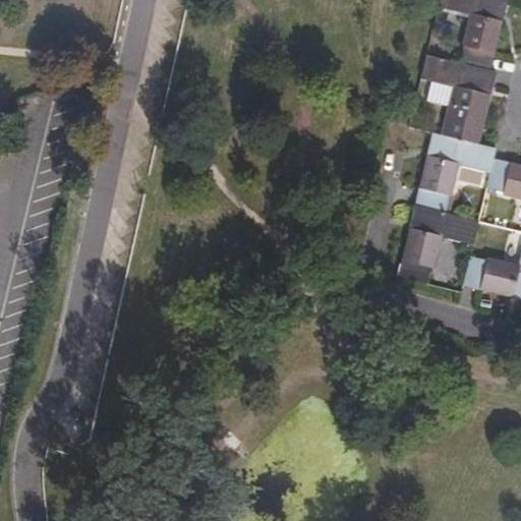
[(463,61),(491,68),(508,0),(442,0),(441,6),(470,13),(464,44),(467,45),(463,61)]
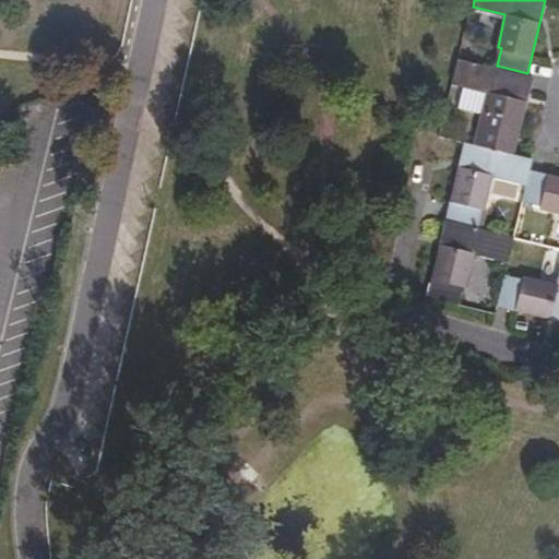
[(476,143),(516,153),(534,75),(527,73),(497,66),(461,58),(454,83),(486,92),(476,143)]
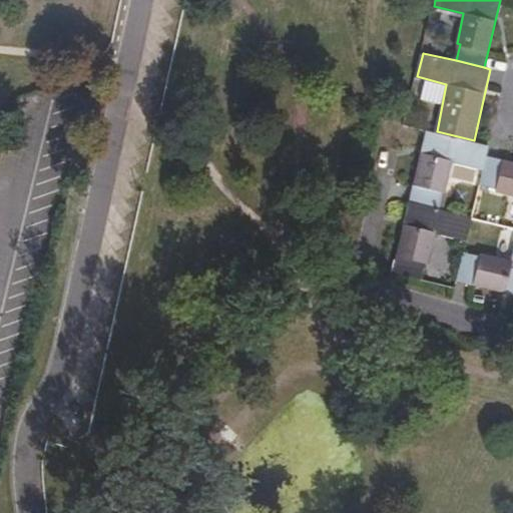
[(453,161),(485,167),(487,155),(489,145),(474,140),(437,131),(427,129),(411,201),(440,207),(444,191),(447,192),(453,161)]
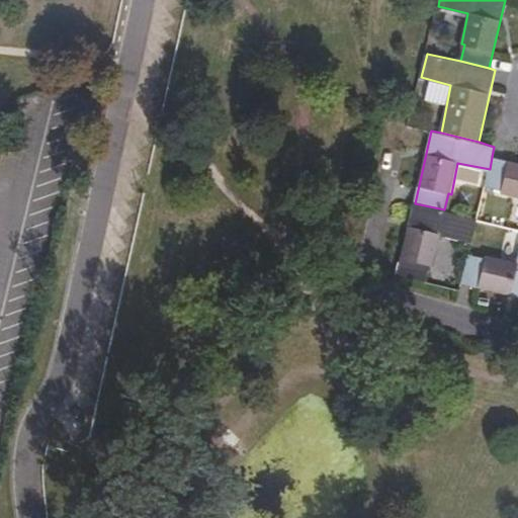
[(517,196),(517,163),(492,157),(490,169),(485,185),(503,189),(503,193),(517,196)]
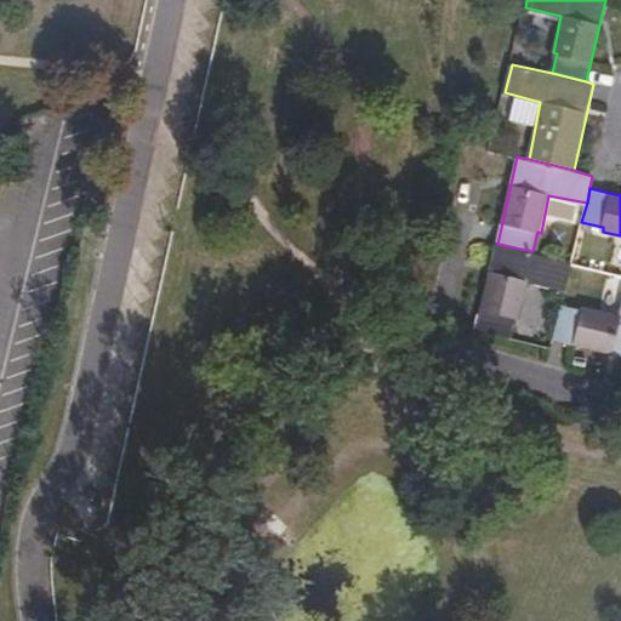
[(573,261),(533,251),(497,244),(477,328),(512,336),(517,317),(520,318),(529,281),(567,290),(573,261)]
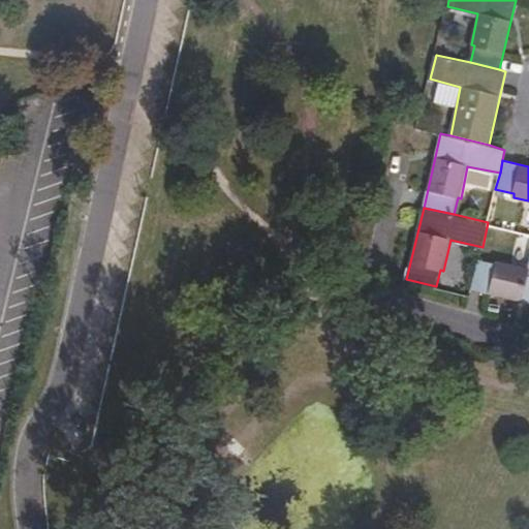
[(472,290),(528,303),(528,262),(528,268),(497,260),(497,263),(479,258),(472,290)]
